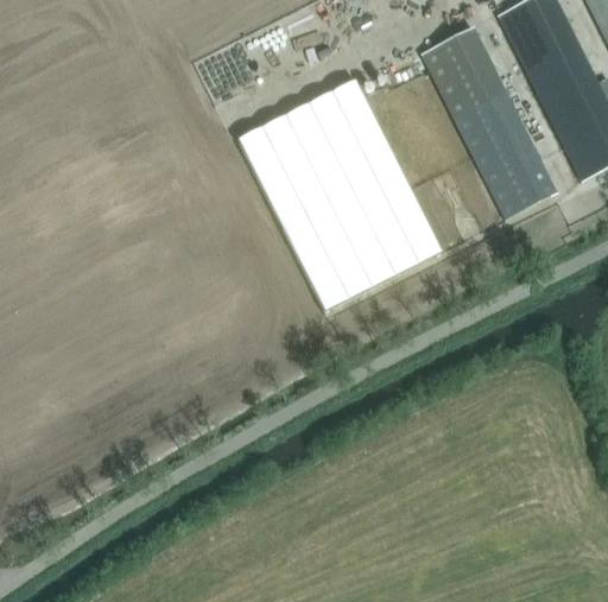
[(521,0),(498,12),(582,179),(607,165),(607,102),(596,81),(556,0),(521,0)]
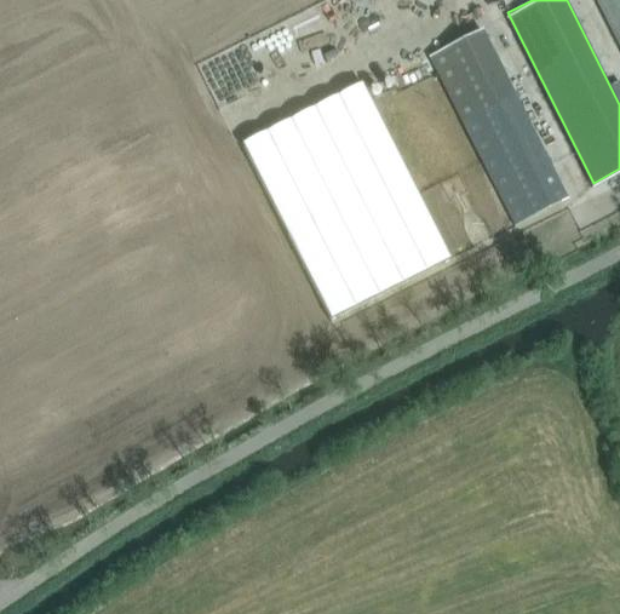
[(598,0),(619,40),(619,0),(598,0)]
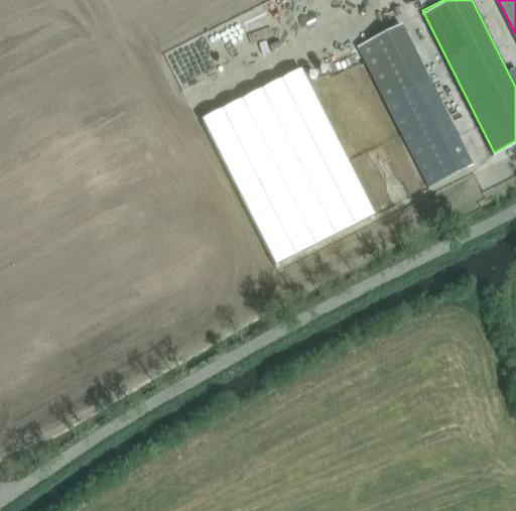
[(357,43),(429,184),(473,163),(400,21),(357,43)]
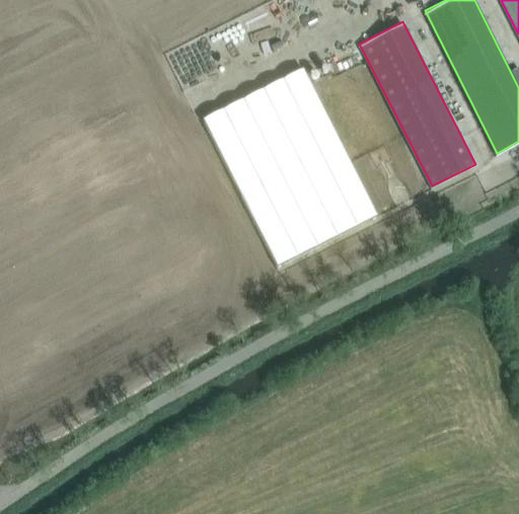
[(354,47),(330,58),(336,69),(359,58),(354,47)]
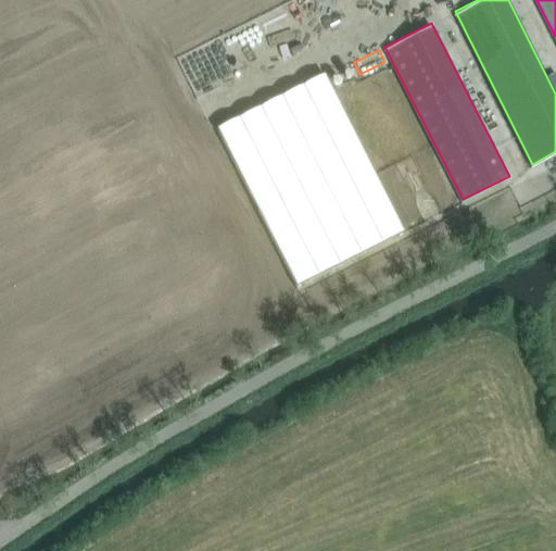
[(555,72),(555,69),(545,74),(555,94),(555,72)]
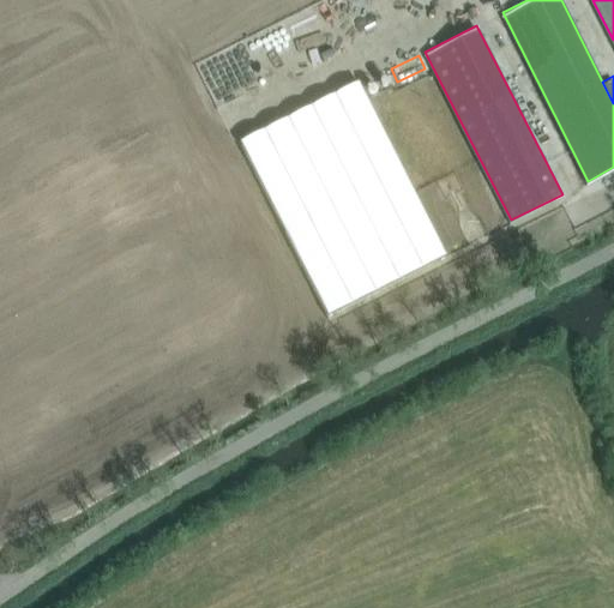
[(446,253),(359,79),(240,139),(329,313),(446,253)]
